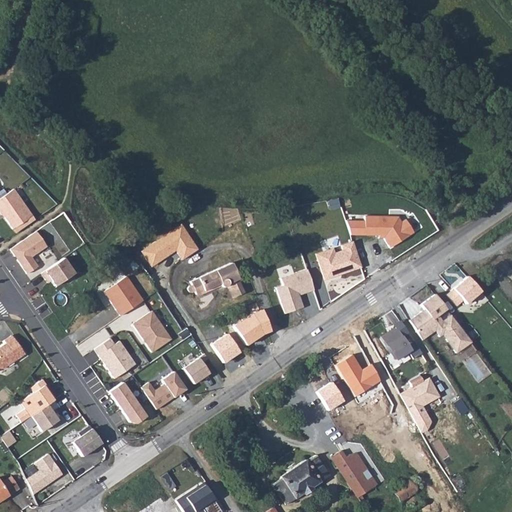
[(12,189),(0,197),(0,211),(12,228),(31,215),(12,189)]
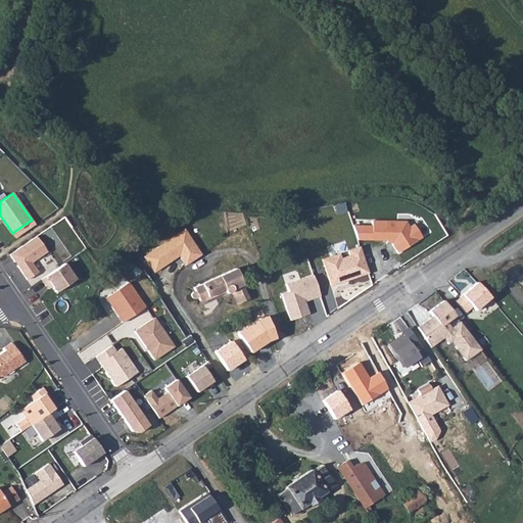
[(406,222),(372,221),(372,226),(353,226),(358,240),(383,241),(391,243),(397,254),(421,238),(414,225),(411,227),(406,222)]
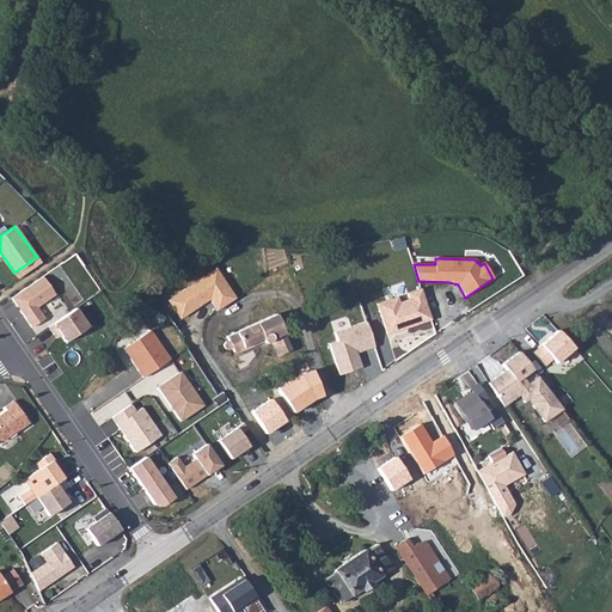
[(215,269),(169,301),(182,318),(208,300),(216,313),(237,300),(215,269)]
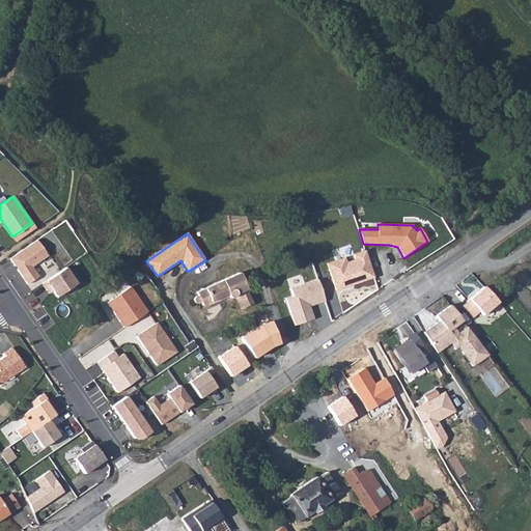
[(38,240),(11,258),(29,283),(40,275),(34,267),(50,256),(38,240)]
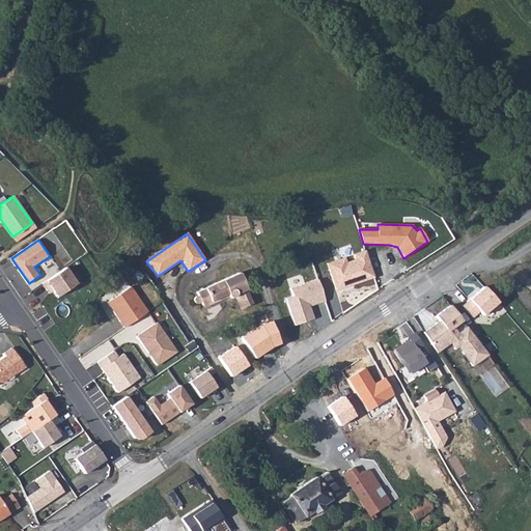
[(365,251),(353,255),(355,260),(345,263),(344,258),(327,264),(336,291),(374,278),(365,251)]
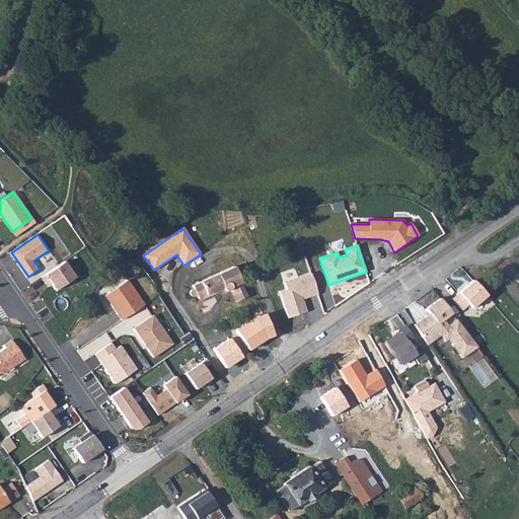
[(63,262),(41,277),(45,284),(49,281),(55,290),(74,277),(63,262)]
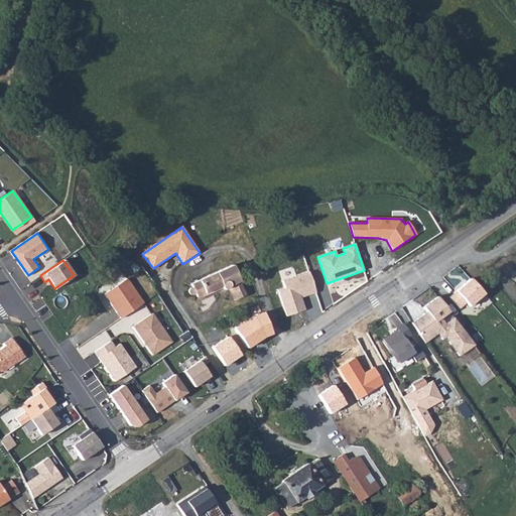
[(198,292),(199,295),(223,283),(224,285),(229,285),(230,282),(237,295),(247,290),(232,262),(192,282),(195,286),(192,289),(194,291),(198,292)]
